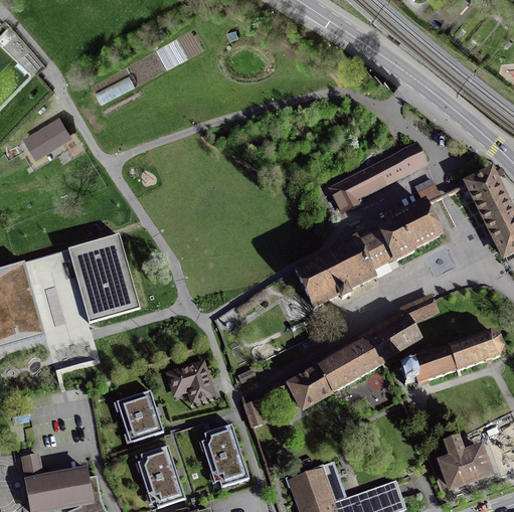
[(95,87),(100,100),(136,86),(131,72),(95,87)]
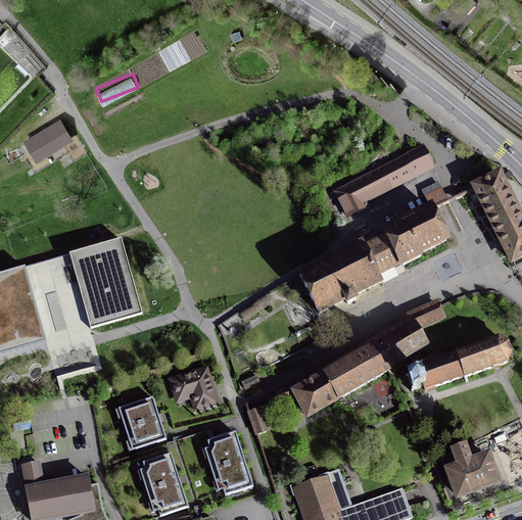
[(59,116),(22,138),(36,159),(73,138),(59,116)]
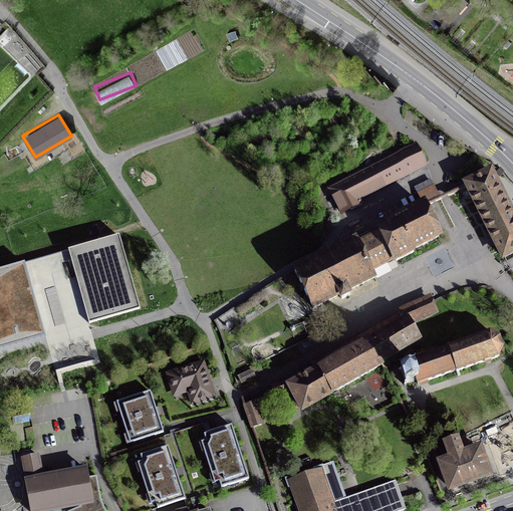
[(417,141),(348,176),(359,197),(428,163),(417,141)]
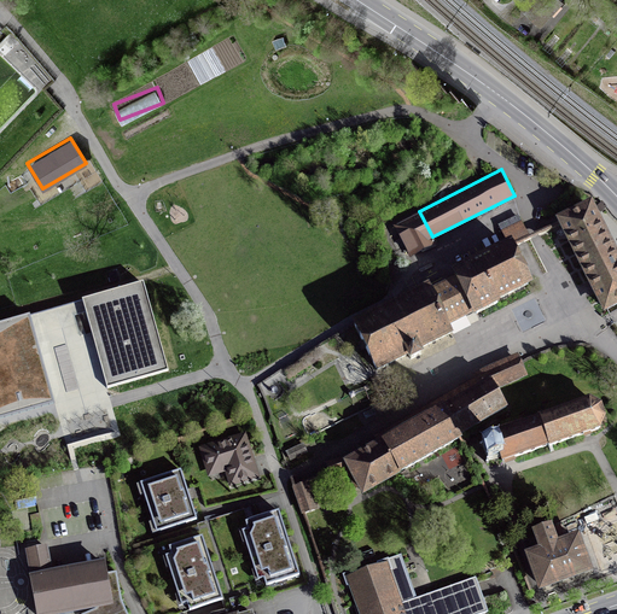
[(605,308),(616,300),(616,258),(589,205),(559,220),(583,264),(605,308)]
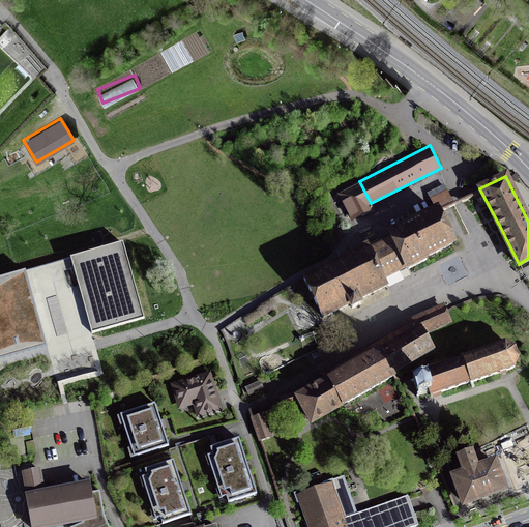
[(372,207),(371,203),(359,181),(336,193),(349,218),(372,207)]
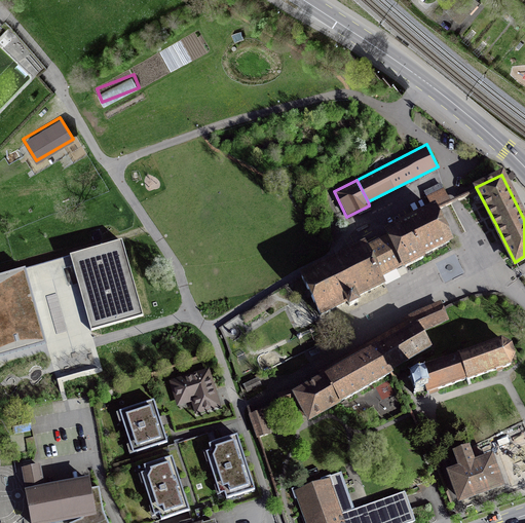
[(448,200),(441,187),(426,194),(434,208),(448,200)]
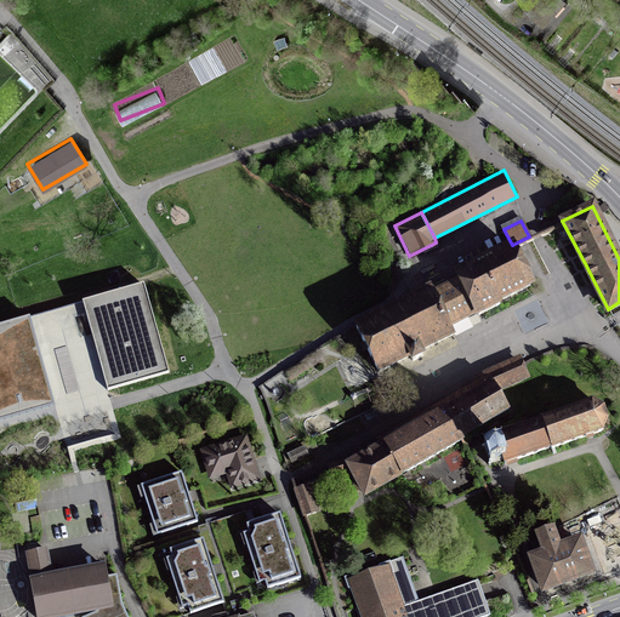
[(512,245),(451,275),(468,308),(473,304),(477,312),(489,306),(498,302),(496,298),(530,281),(512,245)]
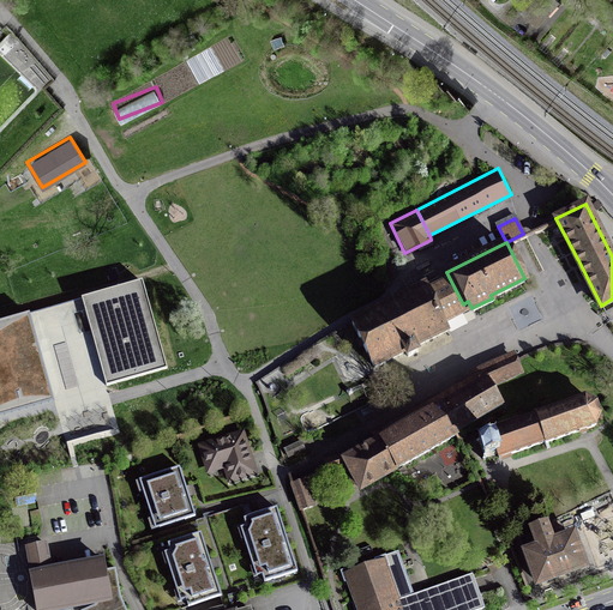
[(463,305),(446,272),(440,275),(442,277),(427,284),(442,315),(463,305)]
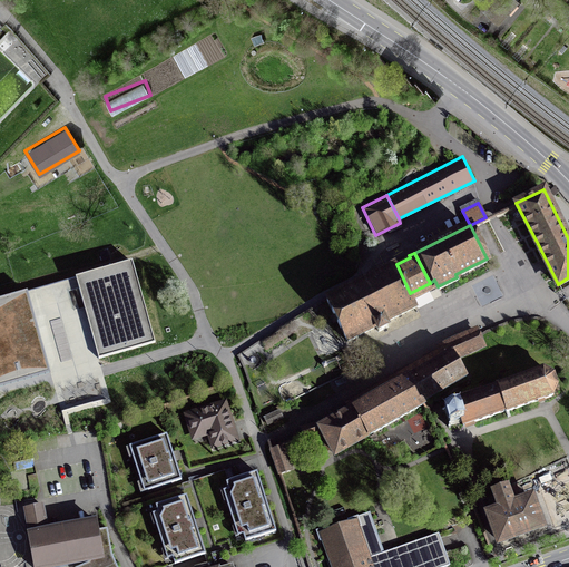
[(325,297),(346,338),(375,323),(378,328),(388,323),(385,319),(415,303),(410,293),(396,264),(393,258),(389,261),(391,265),(376,272),(375,271),(371,273),(372,274),(325,297)]
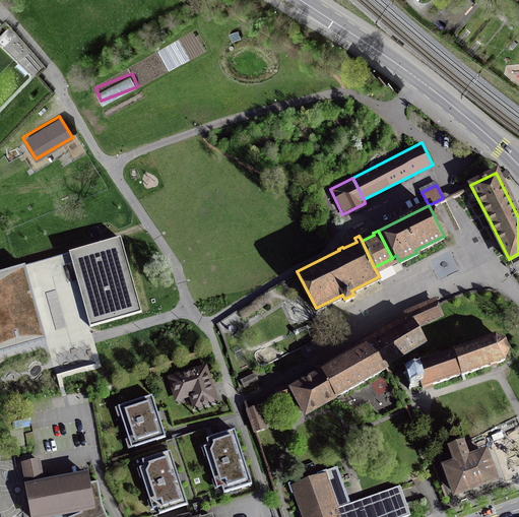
[(119,240),(0,273),(0,350),(67,331),(140,310),(119,240)]
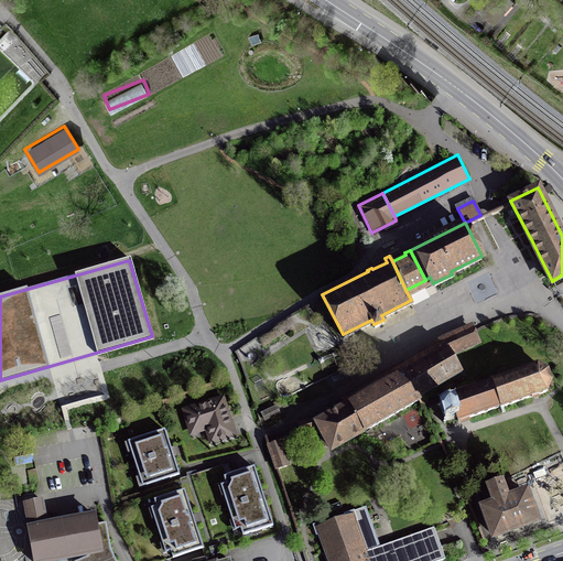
[(432,342),(437,352),(447,346),(450,351),(476,338),(472,330),(469,324),(455,331),(444,336),(432,342)]
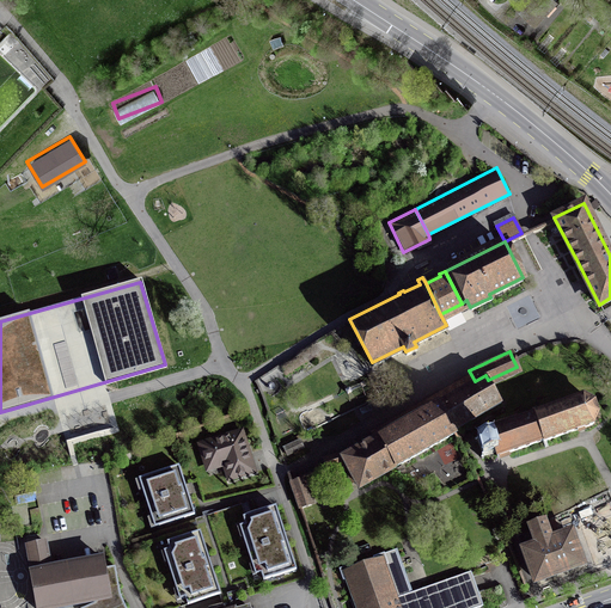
[(502,405),(488,380),(486,375),(475,381),(460,390),(409,418),(378,436),(346,453),(343,450),(324,456),(327,467),(340,464),(348,460),(352,466),(360,483),(454,430),(502,405)]
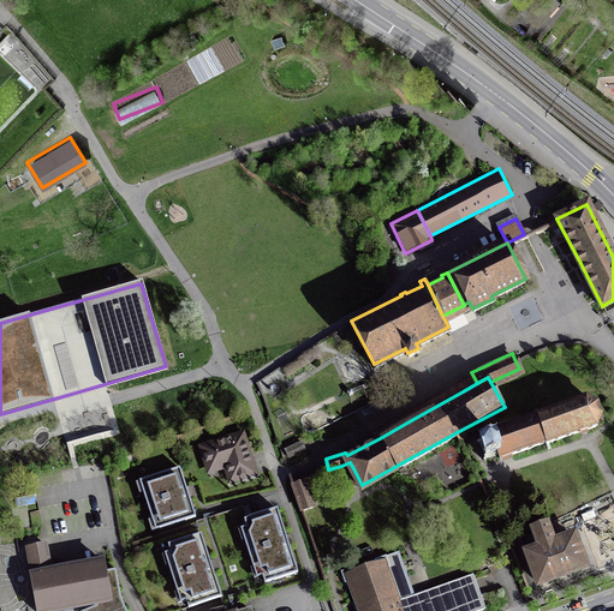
[(549,444),(548,439),(594,424),(600,413),(596,402),(585,396),(561,406),(559,397),(555,399),(556,401),(537,408),(536,405),(534,406),(536,414),(512,423),(511,418),(493,424),(494,429),(489,430),(492,436),(481,439),(477,438),(476,439),(480,441),(484,453),(482,456),(484,457),(486,454),(496,450),(500,449),(501,455),(507,453),(544,439),(547,445),(549,444)]
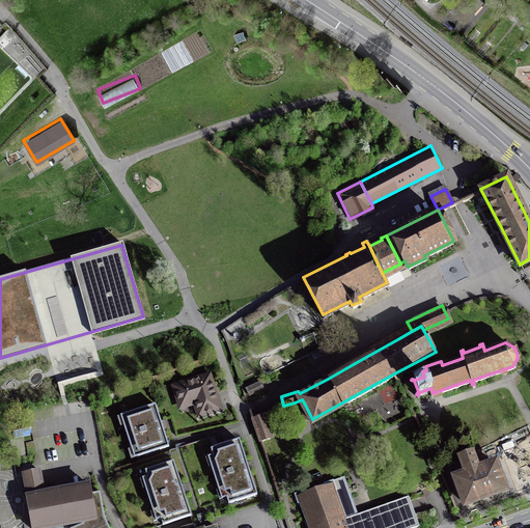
[(170,384),(178,411),(193,406),(197,418),(223,410),(212,371),(170,384)]
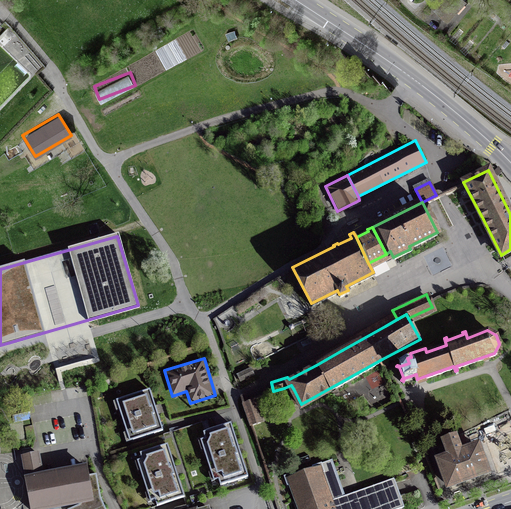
[(251,364),(237,371),(240,378),(254,371),(251,364)]
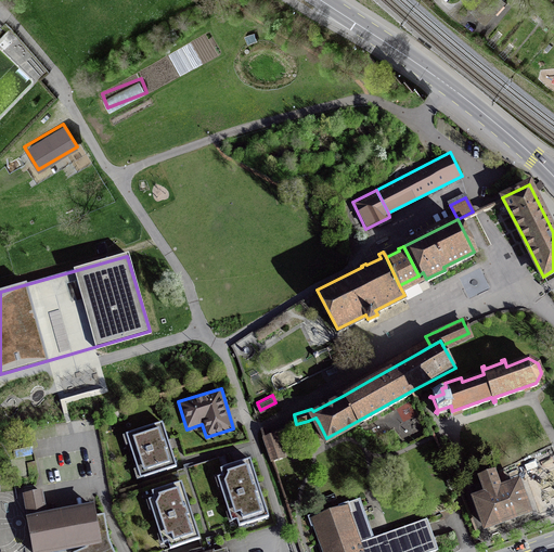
[(178,466),(163,422),(126,434),(140,478),(178,466)]
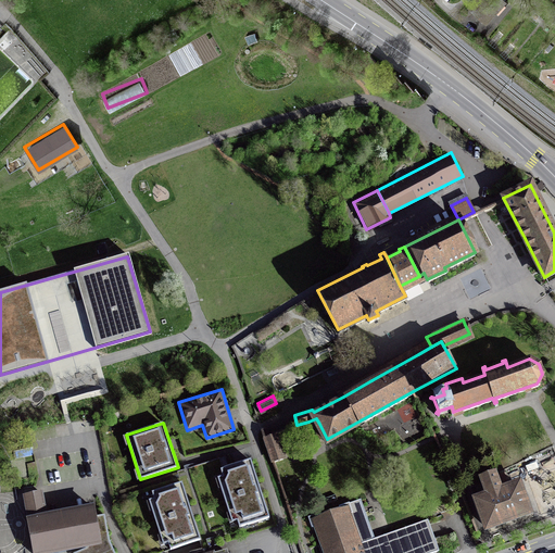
[(284,454),(275,432),(264,437),(273,459),(284,454)]
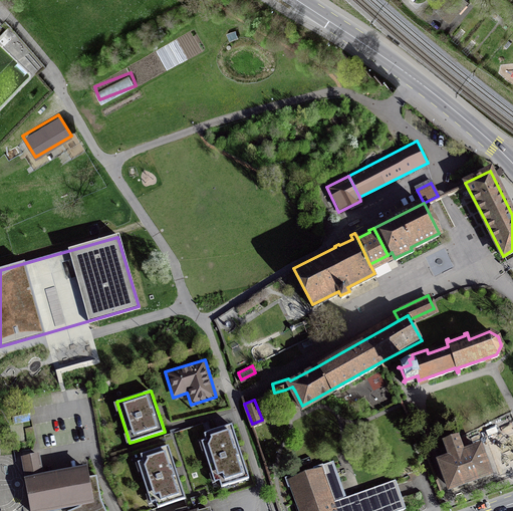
[(219,482),(222,490),(254,480),(235,421),(201,432),(203,437),(199,439),(214,484),(219,482)]
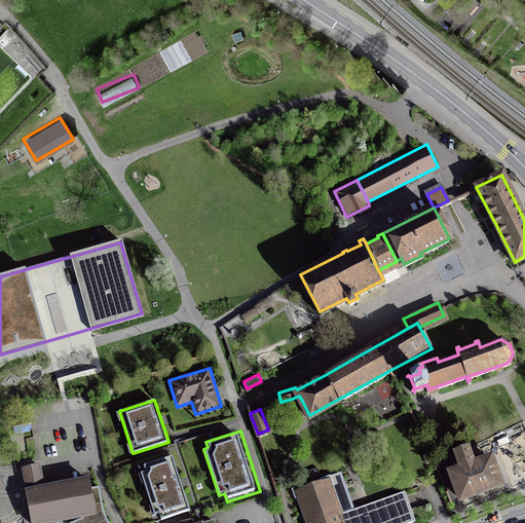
[(450,471),(459,496),(499,482),(489,456),(474,461),(467,445),(456,449),(453,450),(458,464),(460,463),(462,467),(450,471)]
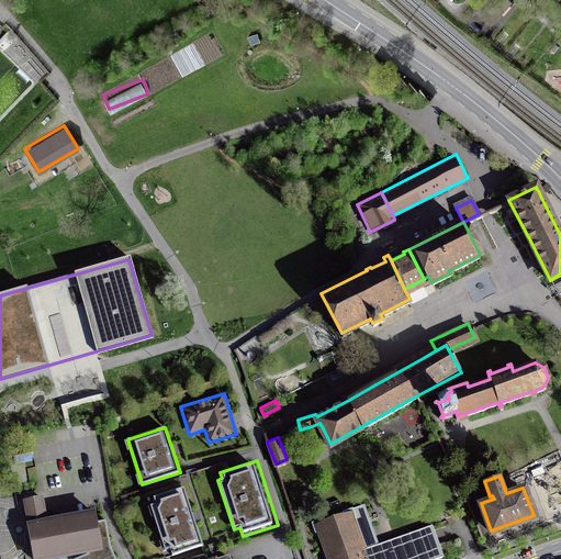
[(171,549),(174,555),(204,545),(186,488),(155,498),(157,503),(150,505),(166,551),(171,549)]
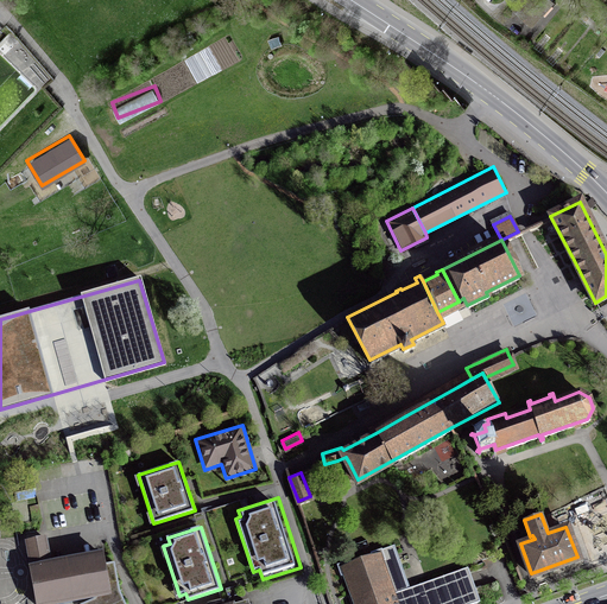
[(125,603),(119,590),(114,561),(105,563),(103,552),(51,560),(46,535),(24,539),(36,603),(83,595),(87,603),(125,603)]
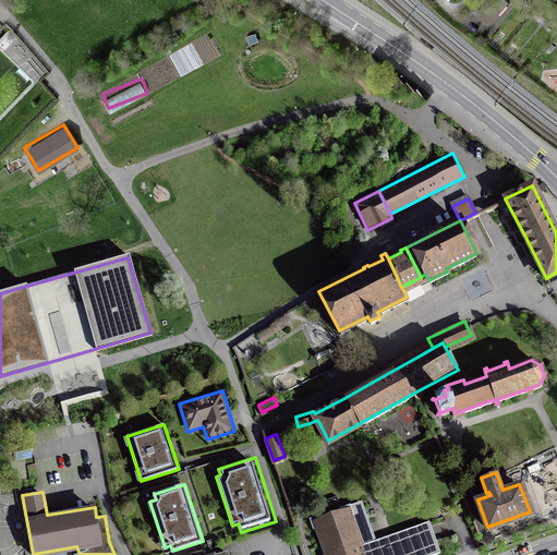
[(424,554),(438,550),(427,519),(373,539),(360,502),(349,505),(310,519),(322,554),(424,554)]
